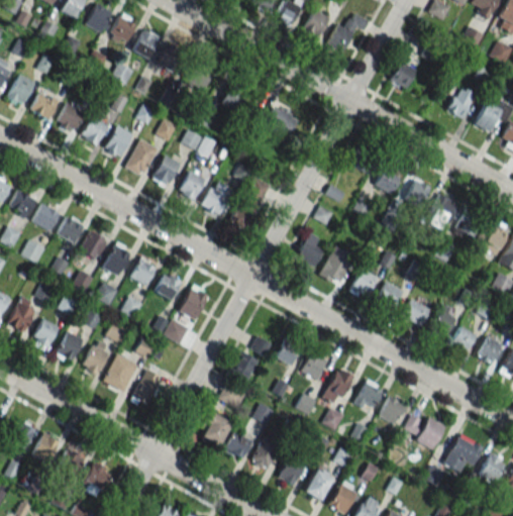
[(65,0),(60,10),(76,19),(85,0),(65,0)]
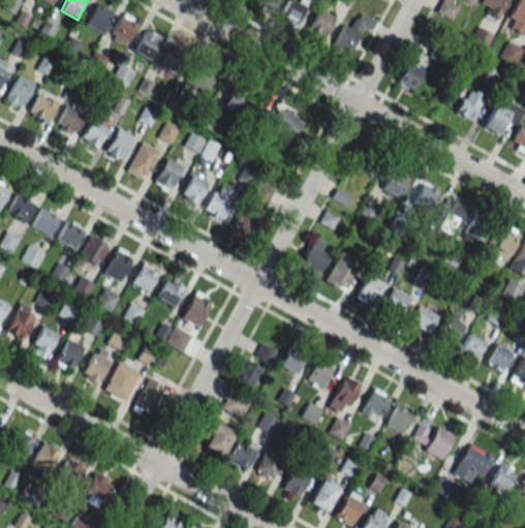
[(280,0),(258,0),(256,3),(273,13),(280,0)]
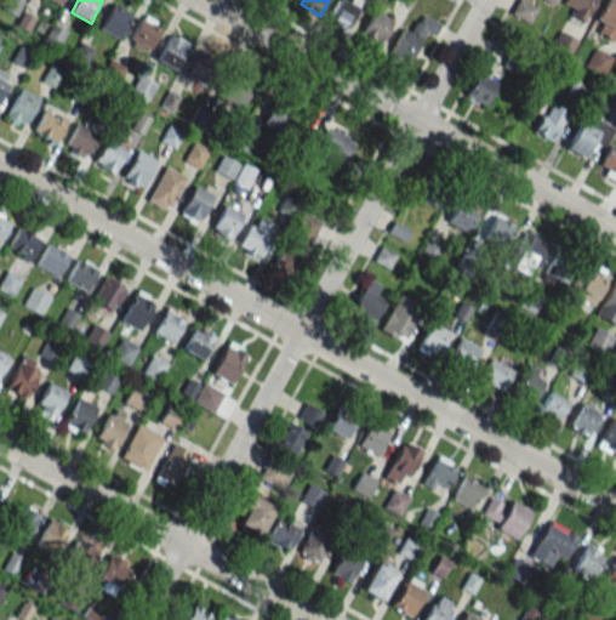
[(353,0),(352,4),(347,0),(343,0),(332,20),(349,30),(366,3),(361,0),(353,0)]
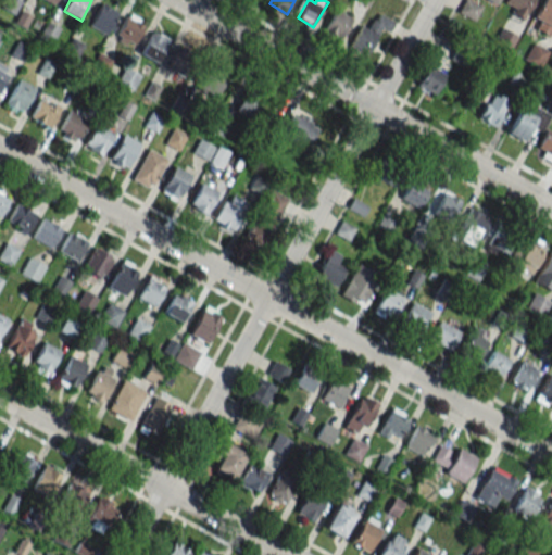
[(463,13),(477,21),(484,9),(469,0),(463,13)]
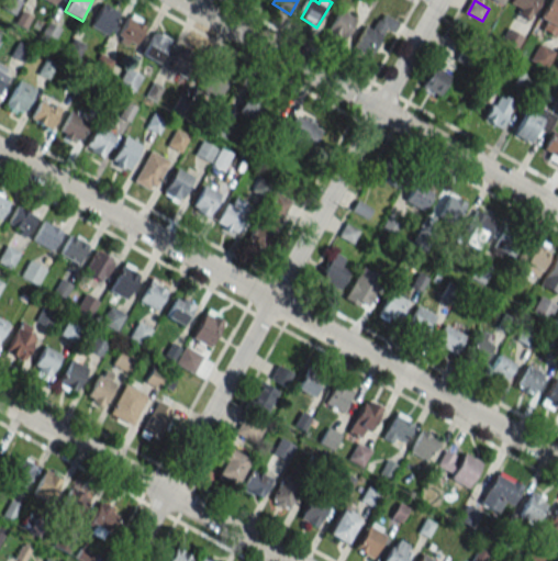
[(514,0),(510,9),(532,20),(542,0),(514,0)]
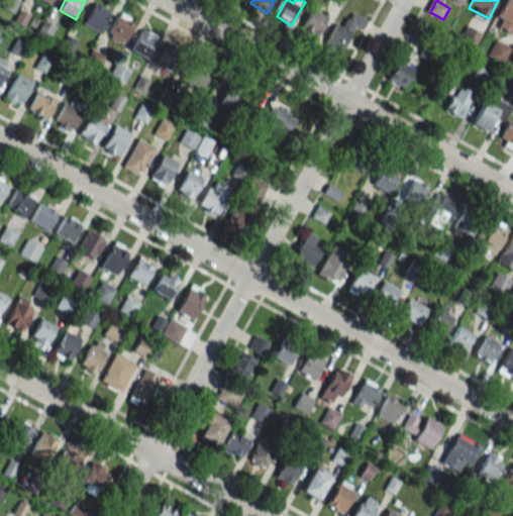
[(512,0),(507,0),(496,25),(512,32),(512,0)]
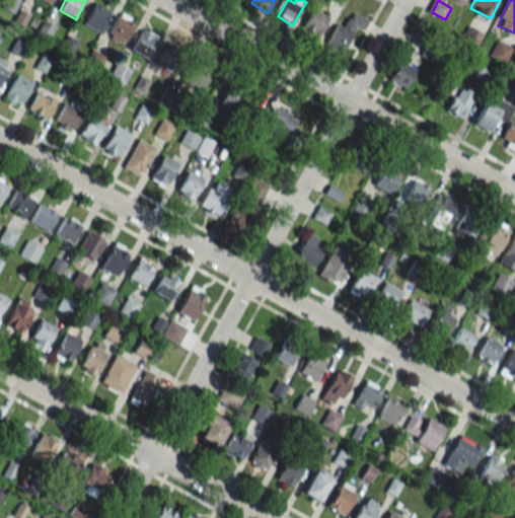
[(97,3),(86,24),(101,32),(113,11),(97,3)]
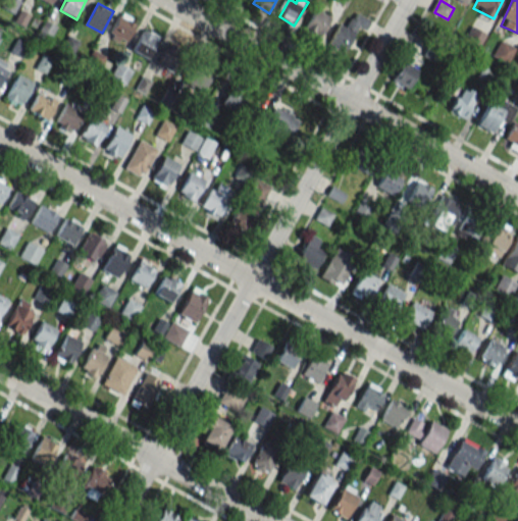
[(22,10),(16,22),(27,28),(33,15),(22,10)]
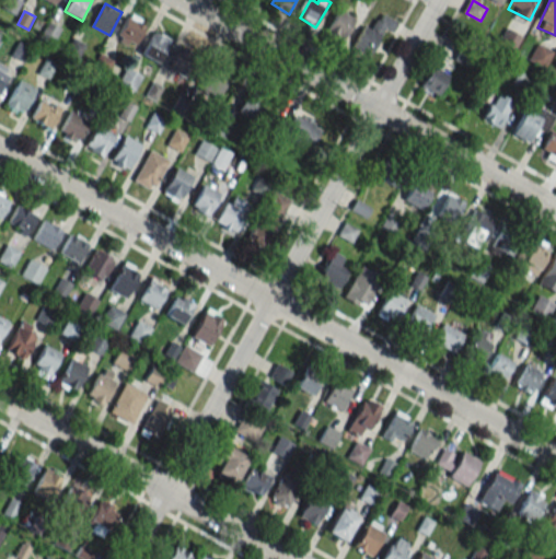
[(357,20),(342,11),(327,36),(344,45),(357,20)]
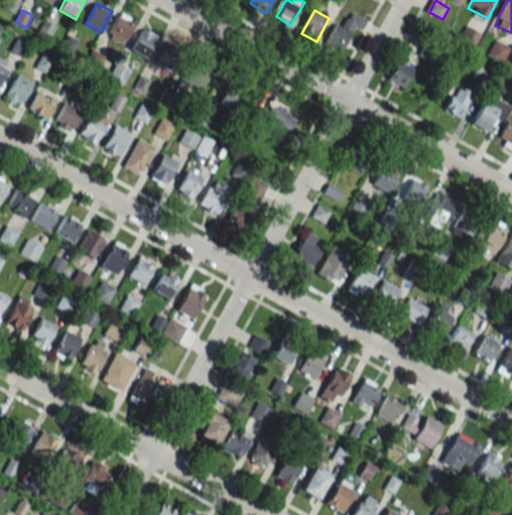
[(344,28),(340,25),(328,42),(342,53),(366,21),(355,13),(344,28)]
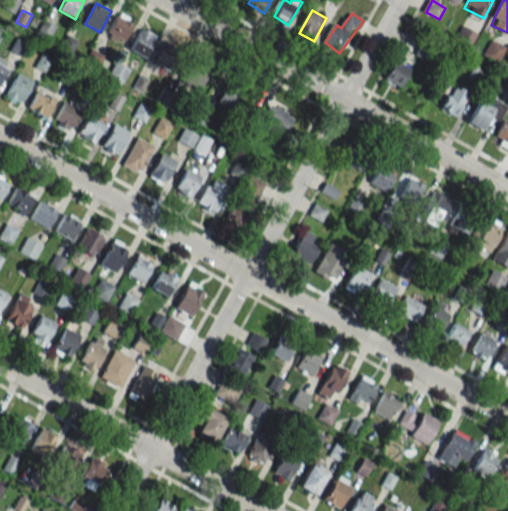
[(123,14),(121,17),(118,16),(110,32),(113,34),(111,39),(118,43),(120,38),(126,41),(134,24),(130,22),(131,18),(123,14)]
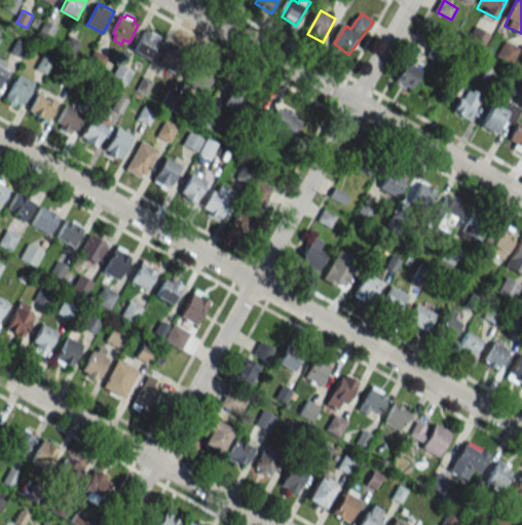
[(47,22),(40,36),(50,42),(59,28),(47,22)]
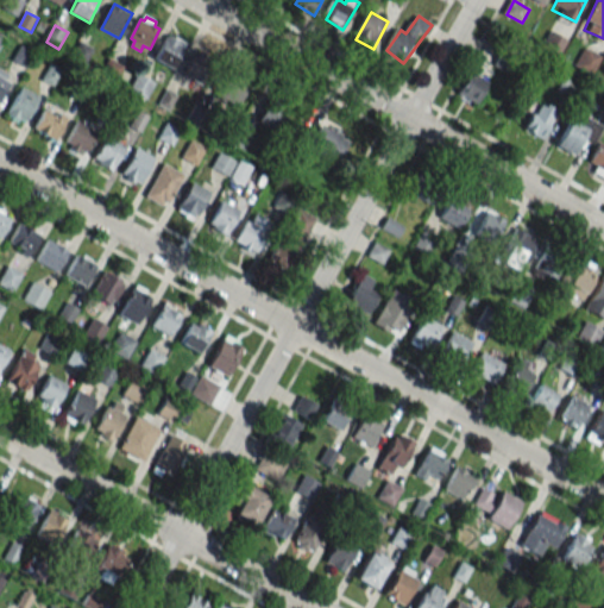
[(552,31),(542,48),(560,58),(571,41),(552,31)]
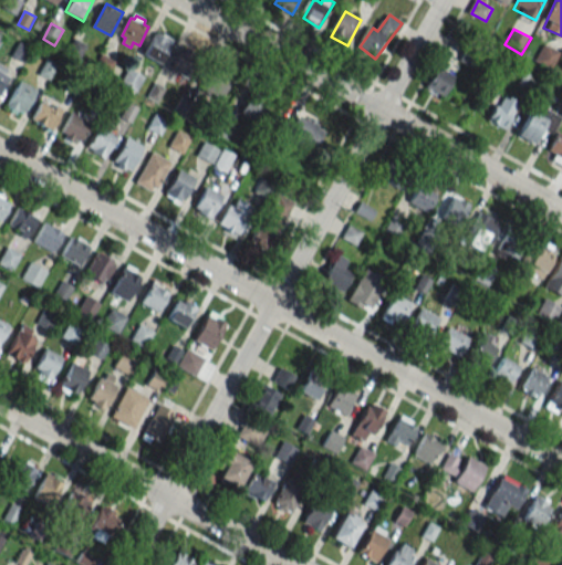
[(157,33),(163,37),(164,34),(176,41),(163,66),(145,56),(157,33)]
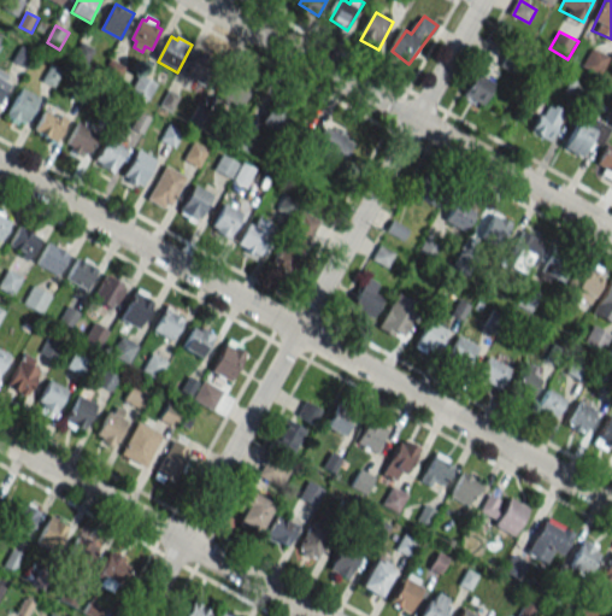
[(82,44),(74,59),(89,66),(96,51),(82,44)]
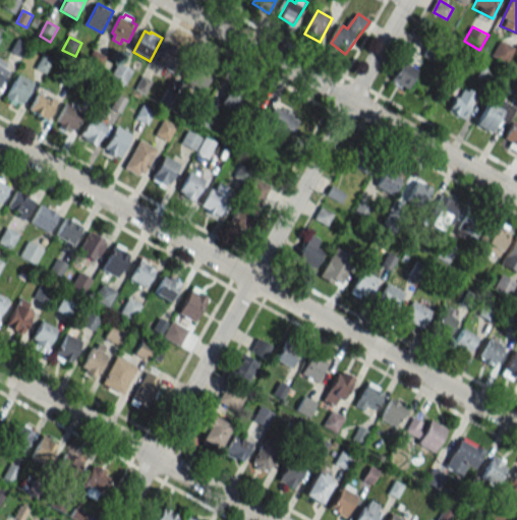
[(19,40),(13,52),(24,58),(32,46),(19,40)]
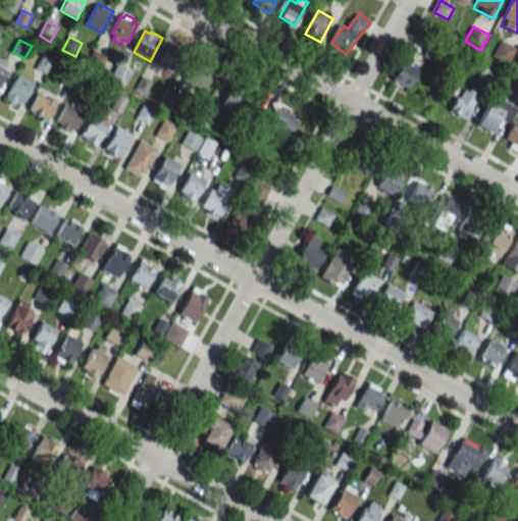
[(189,50),(172,41),(160,61),(175,70),(189,50)]
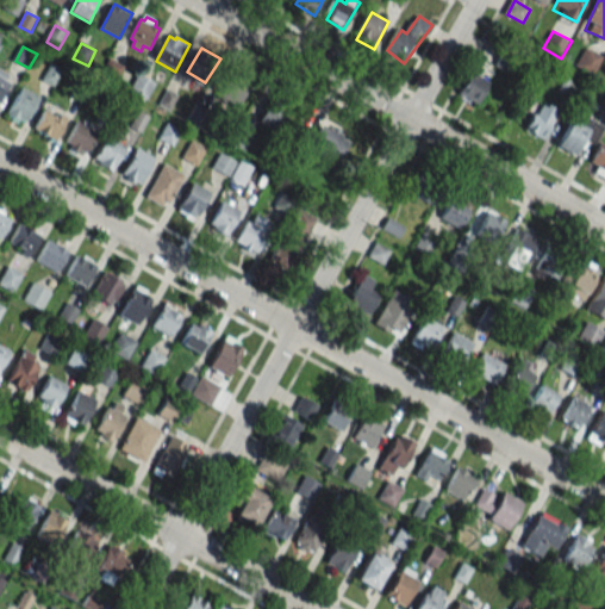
[(587,49),(578,67),(596,76),(604,62),(604,58),(587,49)]
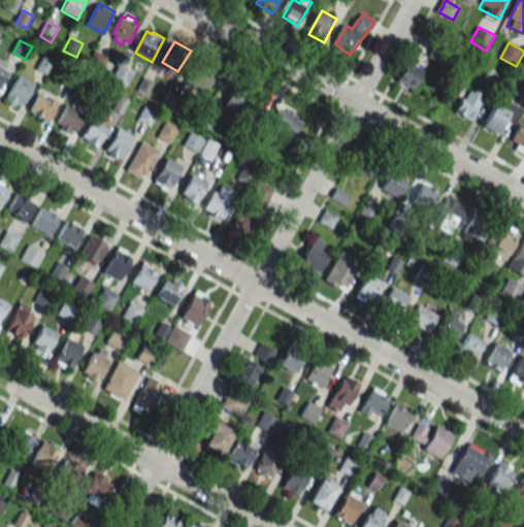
[(96,52),(90,64),(102,71),(109,58),(96,52)]
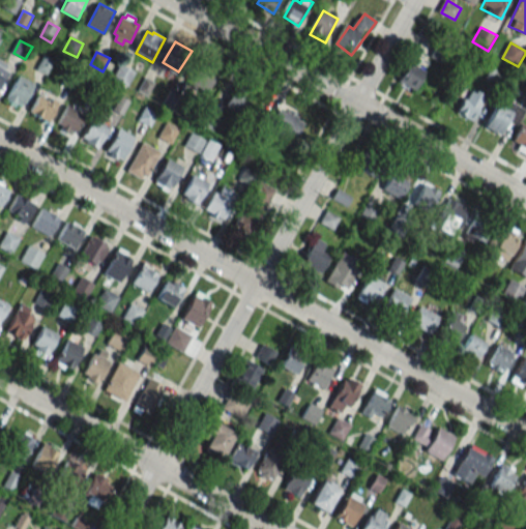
[(0,60),(0,91),(9,72),(6,70),(9,66),(0,60)]
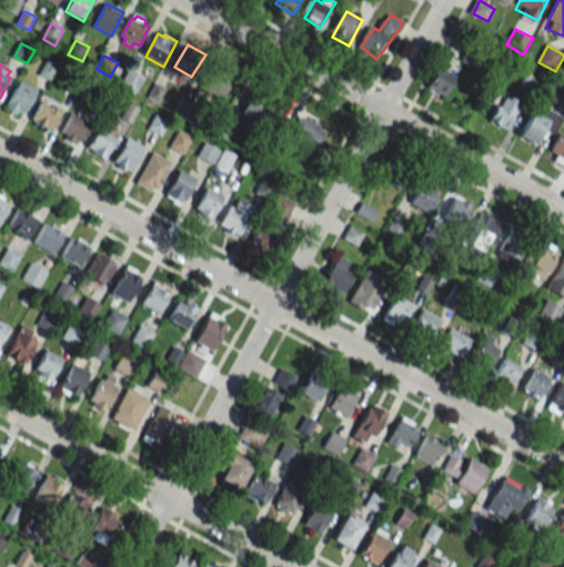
[(429,88),(446,98),(460,76),(442,66),(429,88)]
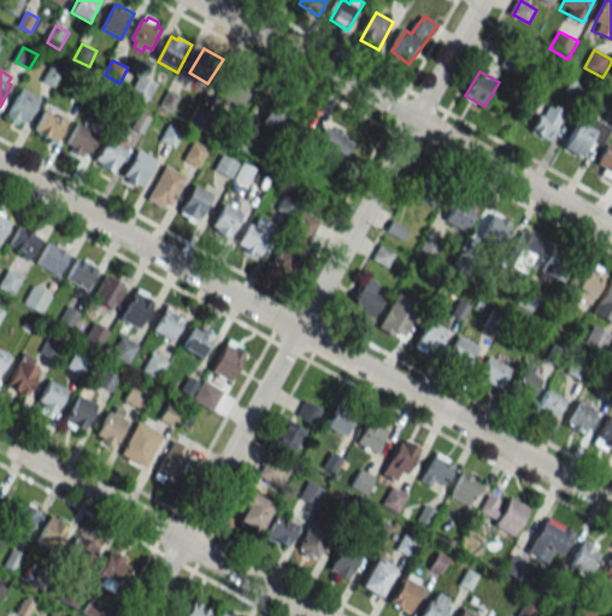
[(142,75),(133,91),(151,100),(159,84),(142,75)]
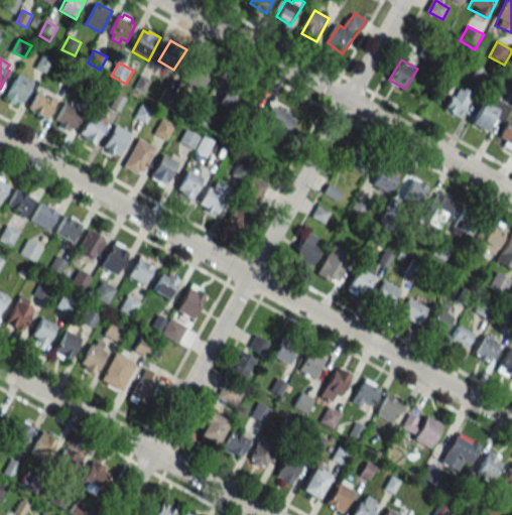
[(189,78),(208,91),(216,80),(198,67),(189,78)]
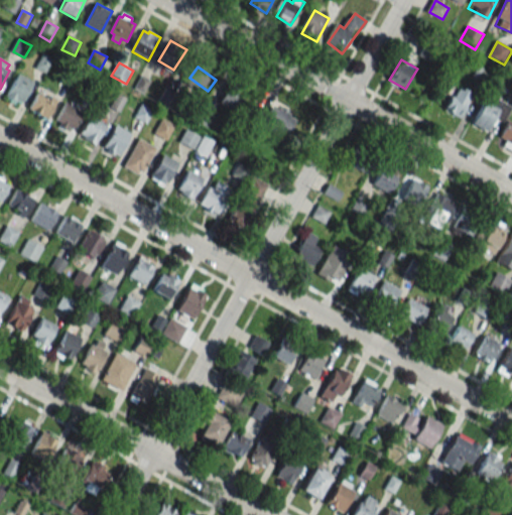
[(6,100),(21,108),(35,82),(20,74),(6,100)]
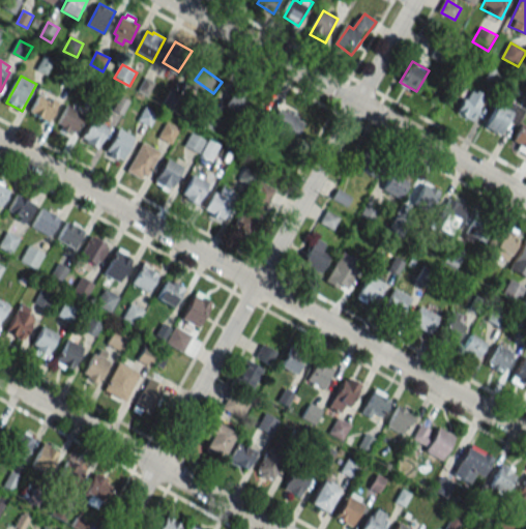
[(489,98),(474,89),(460,112),(474,121),(489,98)]
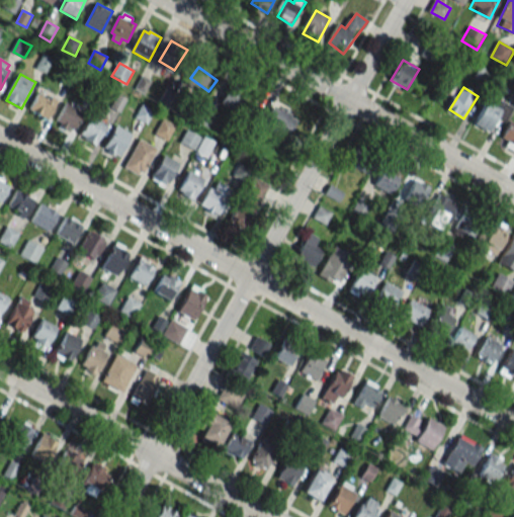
[(240,113),(248,97),(231,88),(222,104),(240,113)]
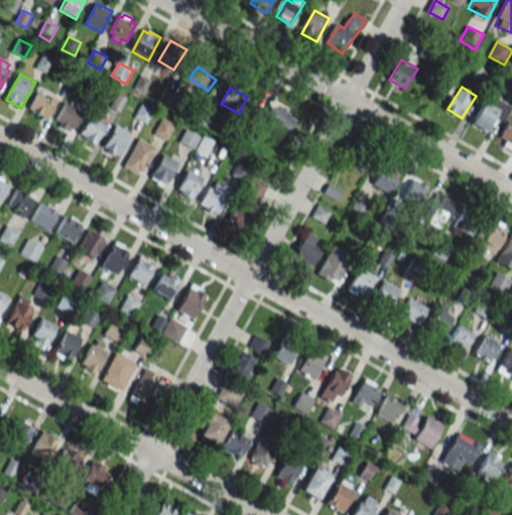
[(48,120),(58,101),(40,92),(30,111),(48,120)]
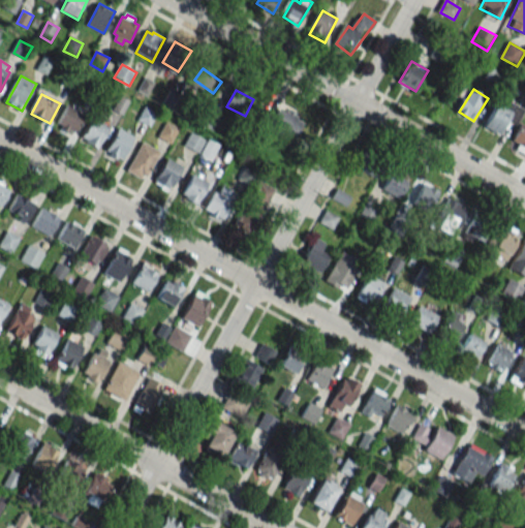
[(121,97),(114,110),(124,115),(130,102),(121,97)]
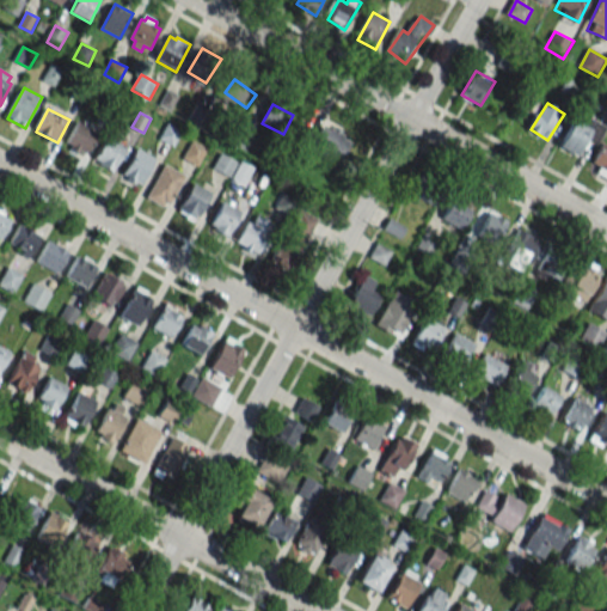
[(580,158),(594,130),(576,121),(560,148),(580,158)]
